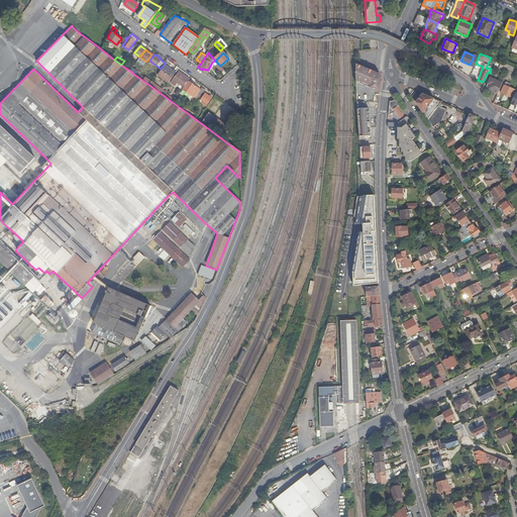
[(502,63),(501,62),(499,68),(507,71),(509,66),(502,63)]
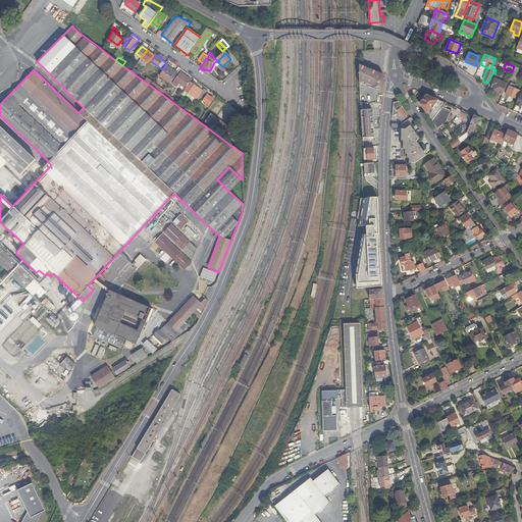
[(222,73),(225,70),(222,66),(220,64),(217,67),(222,73)]
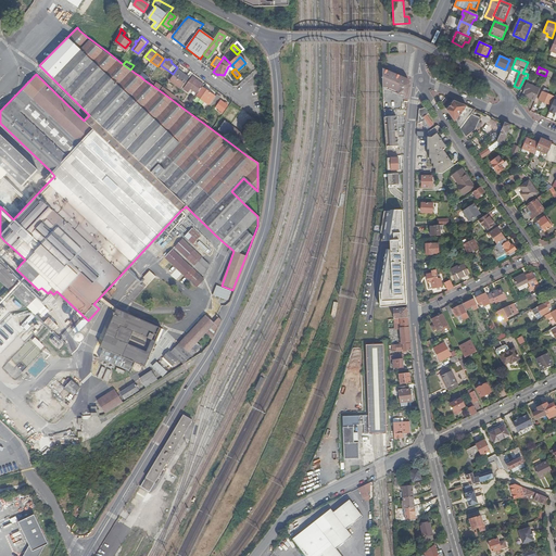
[(178,70),(169,81),(180,89),(189,78),(178,70)]
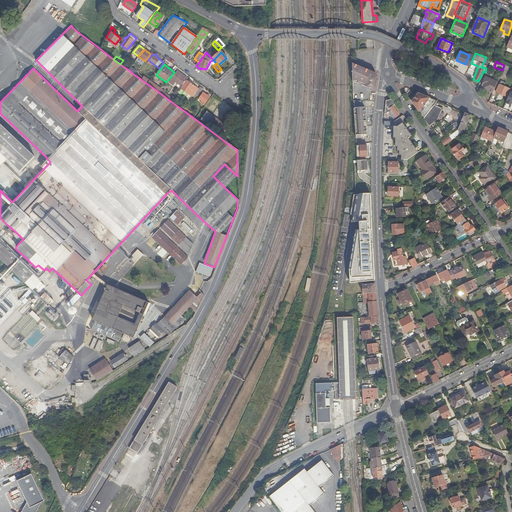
[(504,77),(509,67),(504,65),(502,70),(500,75),(504,77)]
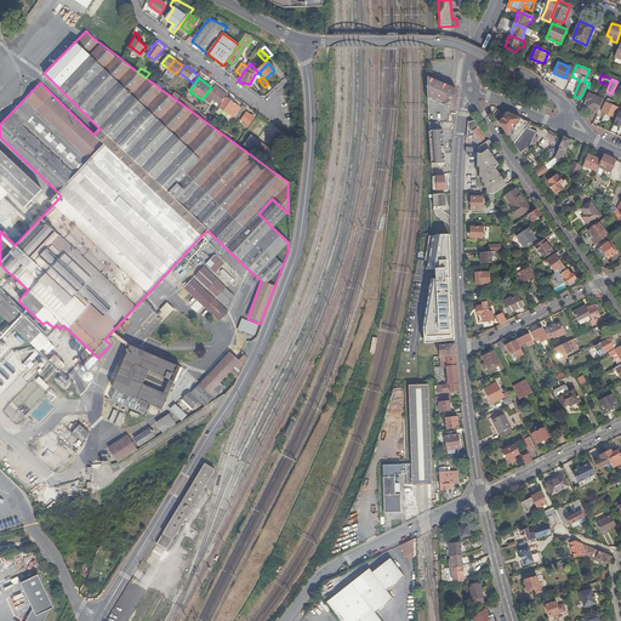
[(455,89),(434,80),(432,84),(427,83),(427,100),(444,100),(443,107),(451,109),(455,109),(457,95),(455,89)]
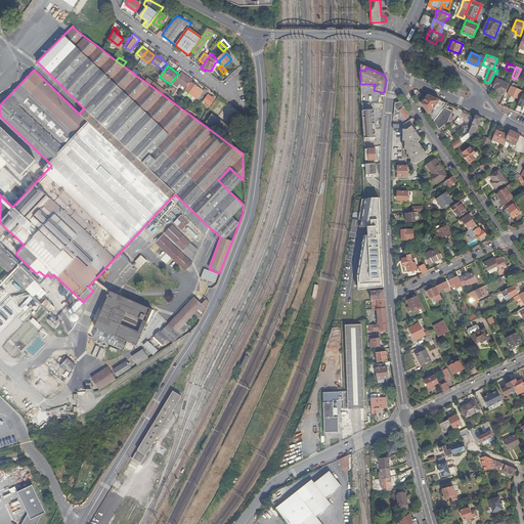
[(180,85),(186,89),(192,81),(182,73),(174,84),(178,87),(180,85)]
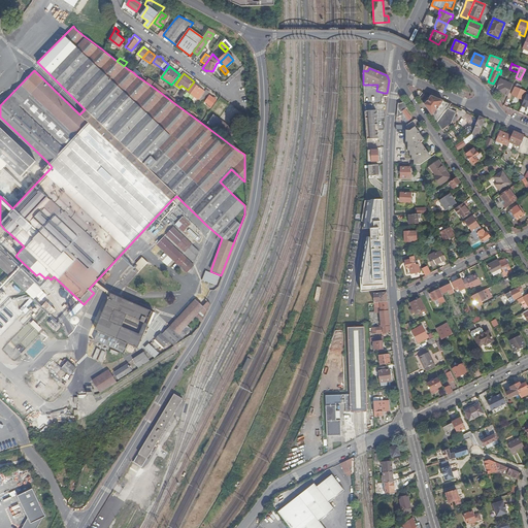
[(497,91),(507,96),(513,85),(500,79),(498,86),(499,87),(497,91)]
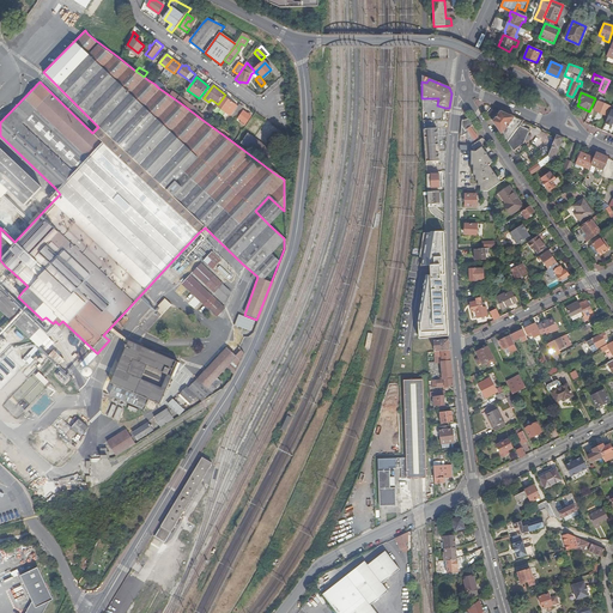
[(176,95),(174,98),(187,108),(189,104),(176,95)]
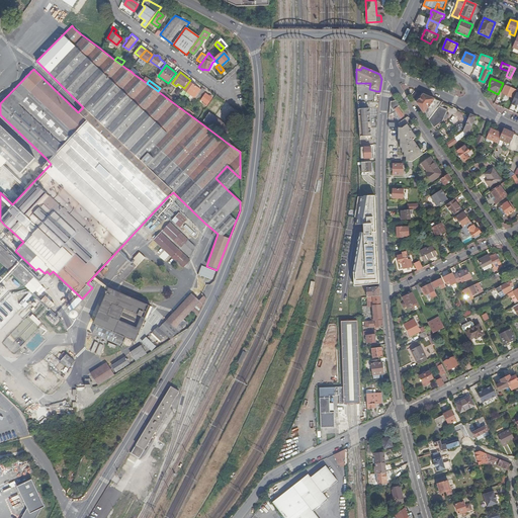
[(185,90),(195,98),(198,94),(200,90),(190,83),(185,90)]
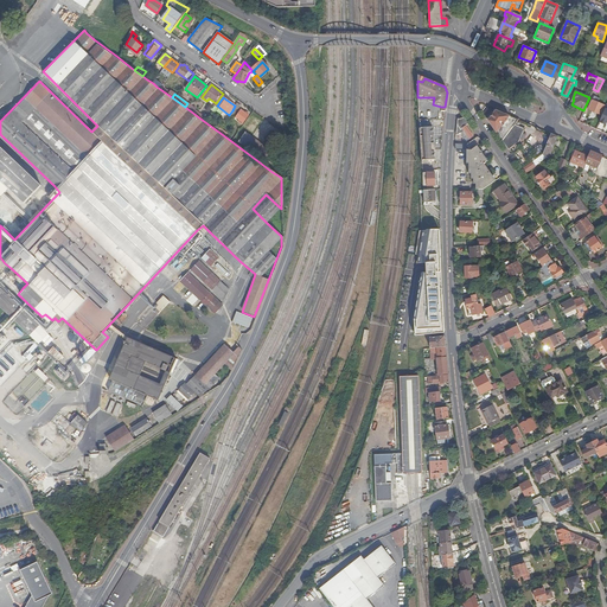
[(598,119),(604,106),(592,100),(586,114),(598,119)]
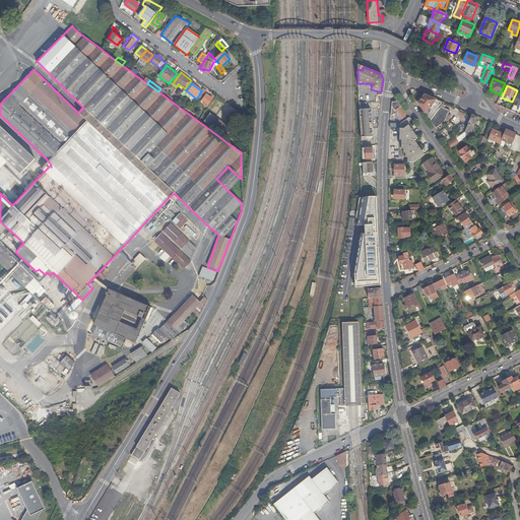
[(165,90),(161,88),(160,88),(158,91),(172,102),(173,100),(164,91),(165,90)]
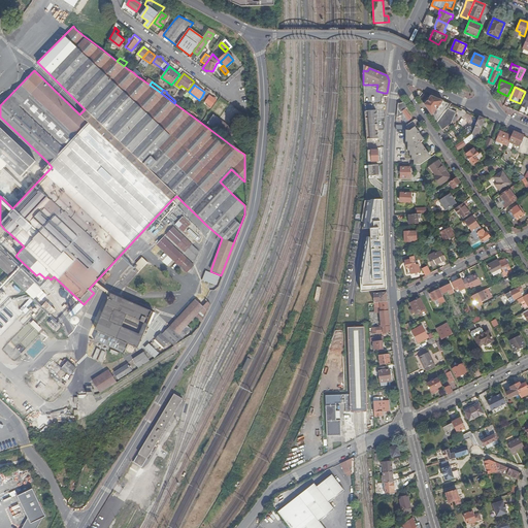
[(426,95),(421,101),(441,130),(447,127),(447,126),(448,125),(449,126),(452,124),(454,120),(456,121),(457,119),(455,118),(457,113),(449,109),(451,105),(426,95)]
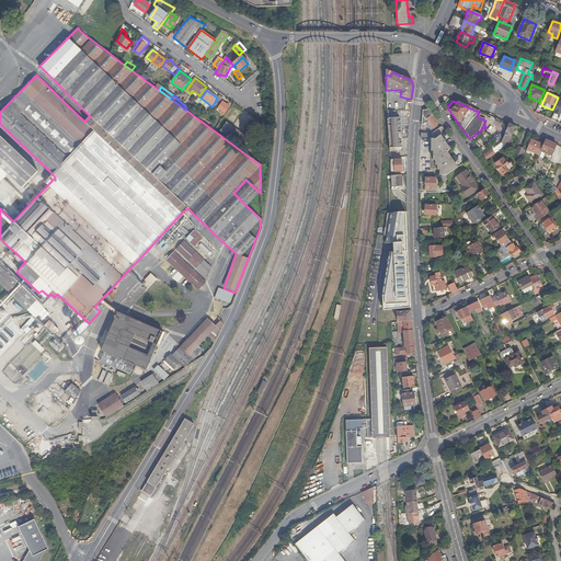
[(224,116),(230,107),(224,102),(218,109),(221,111),(219,113),(224,116)]
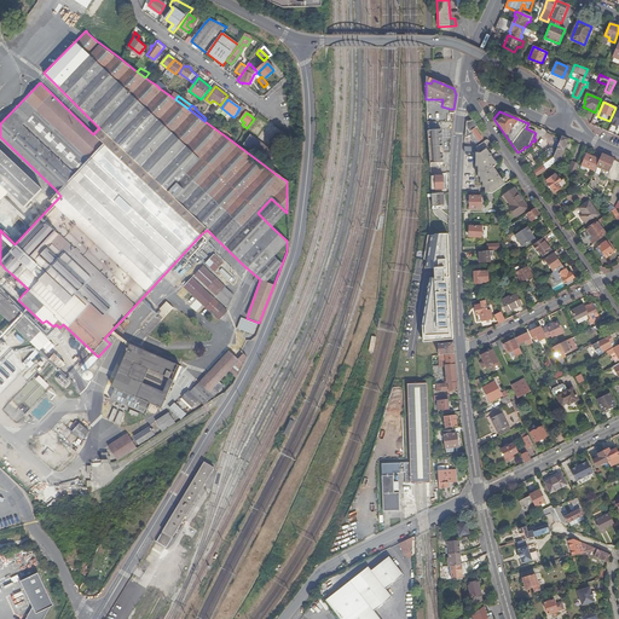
[(467,123),(466,138),(467,138),(472,134),(473,137),(474,137),(479,143),(482,139),(475,129),(478,127),(473,120),(467,123)]
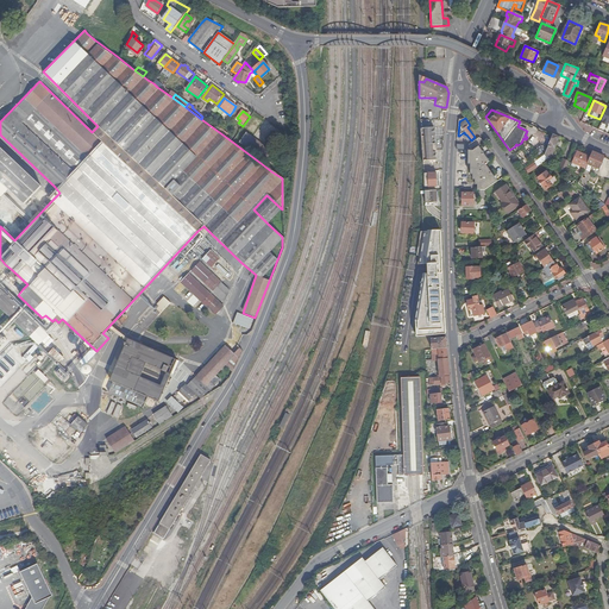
[(420,121),(422,162),(437,162),(435,152),(434,152),(433,137),(435,137),(434,129),(431,129),(429,121),(420,121)]
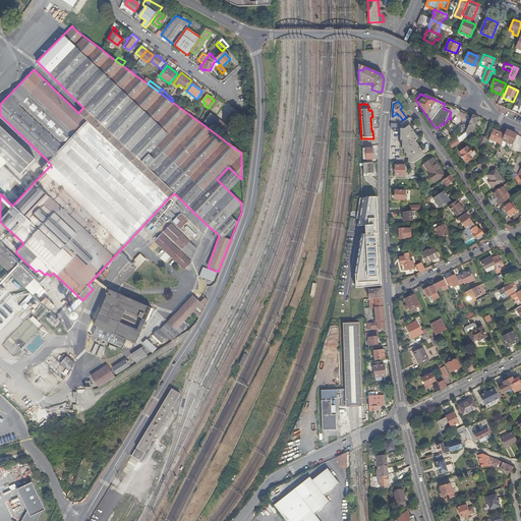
[(183,110),(194,118),(197,115),(186,106),(183,110)]
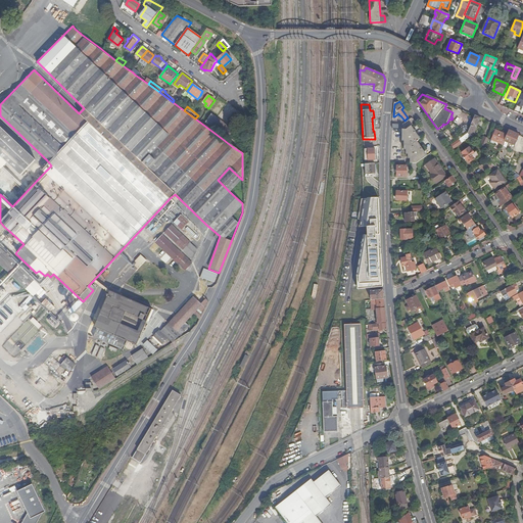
[(205,122),(226,137),(231,130),(210,114),(205,122)]
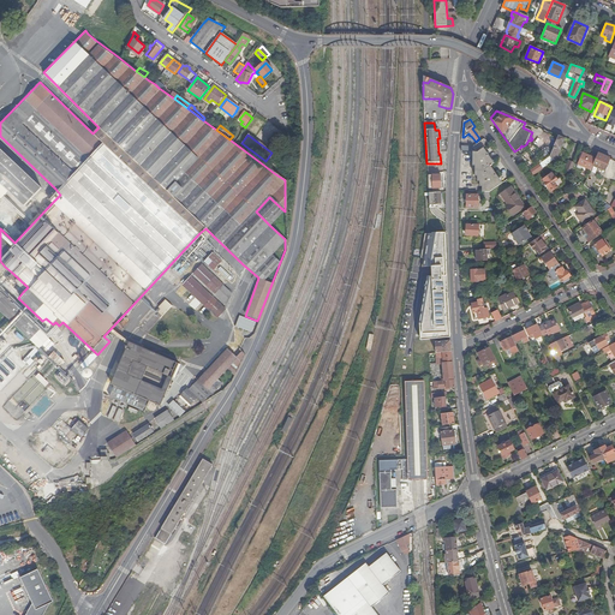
[(556,162),(566,139),(559,137),(549,157),(556,162)]
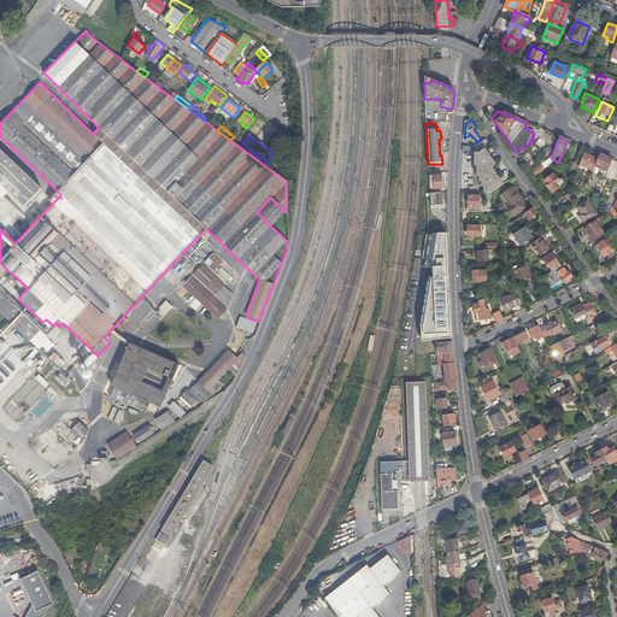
[(264,165),(275,174),(291,152),(286,148),(287,146),(282,141),(264,165)]
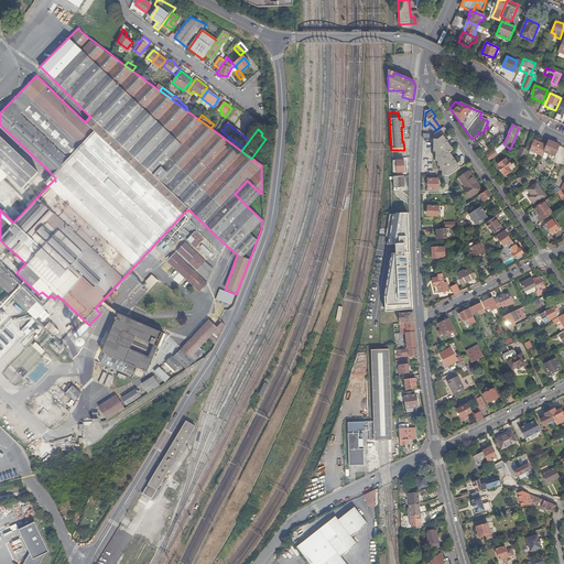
[(423,139),(433,140),(437,140),(443,136),(447,132),(445,129),(436,134),(423,134),(423,139)]
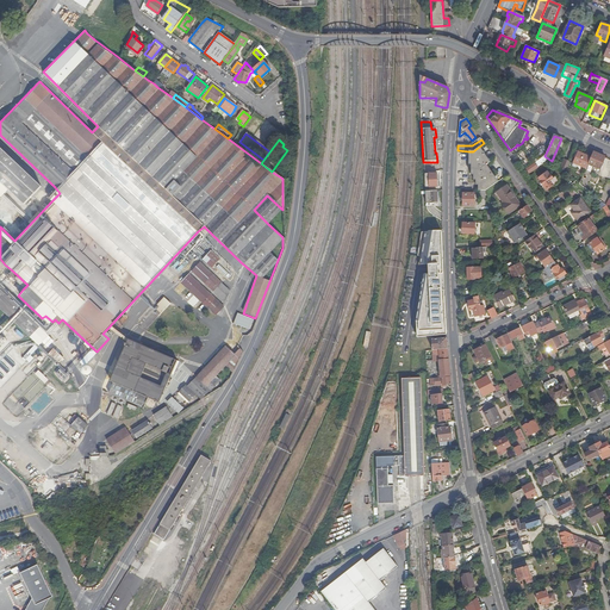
[(490,163),(479,147),(473,151),(468,151),(468,165),(471,166),(471,172),(480,172),(486,166),(490,163)]
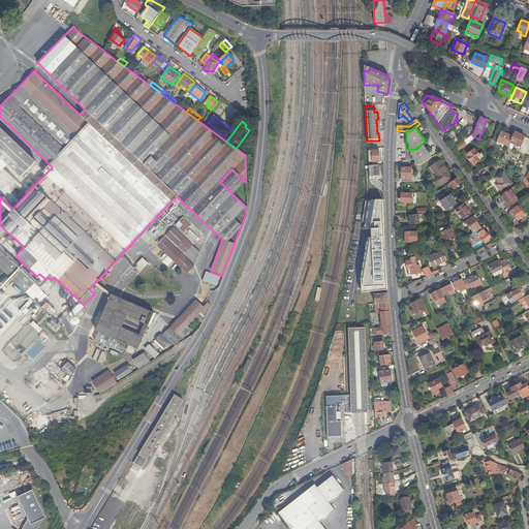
[(0,159),(19,177),(33,160),(0,129),(0,159)]
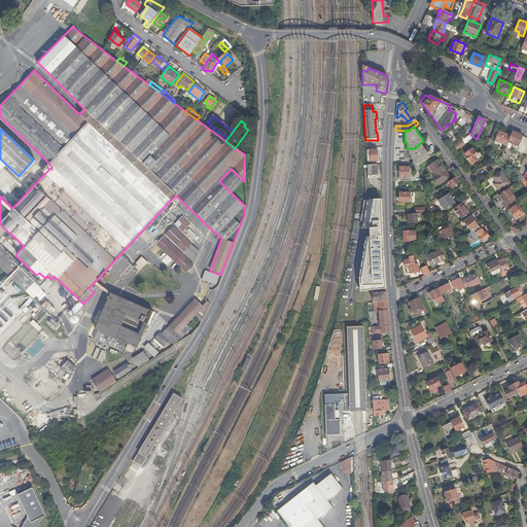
[(495,141),(506,146),(507,144),(508,141),(511,137),(499,132),(495,141)]
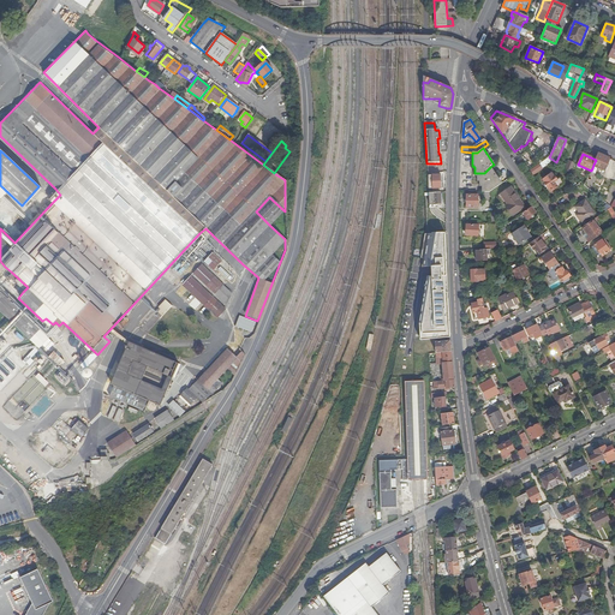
[(593,165),(598,167),(605,171),(610,159),(598,154),(596,160),(593,165)]
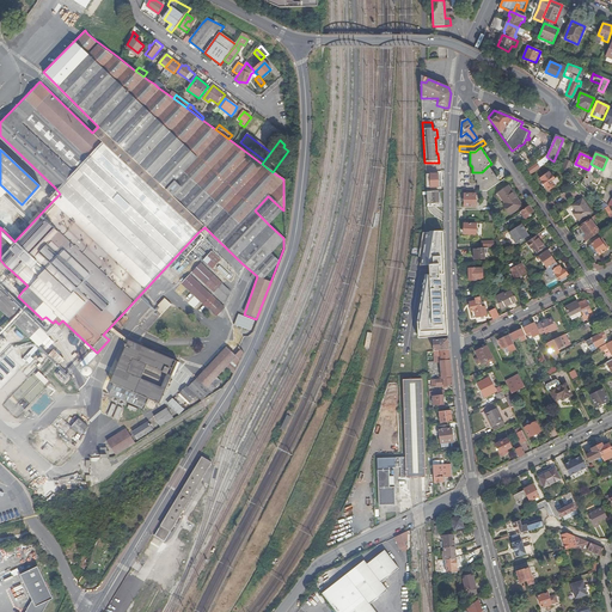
[(540,169),(537,164),(526,171),(528,175),(540,169)]
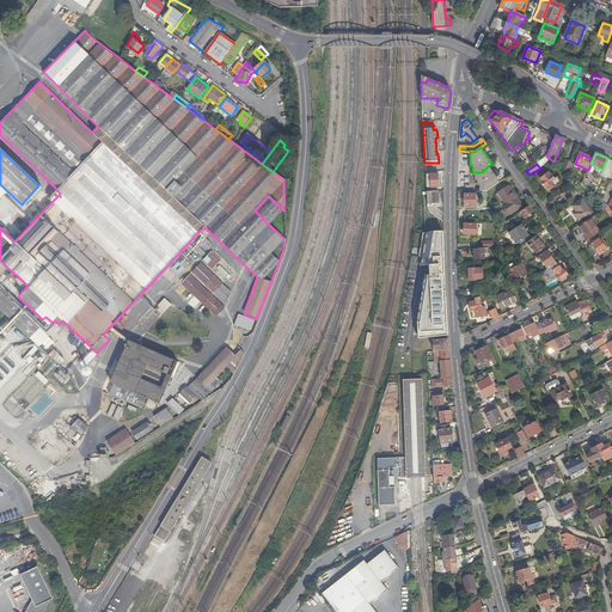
[(487,191),(500,183),(488,166),(482,172),(472,172),(471,176),(473,176),(473,182),(476,182),(476,187),(478,187),(478,191),(481,191),(487,191)]
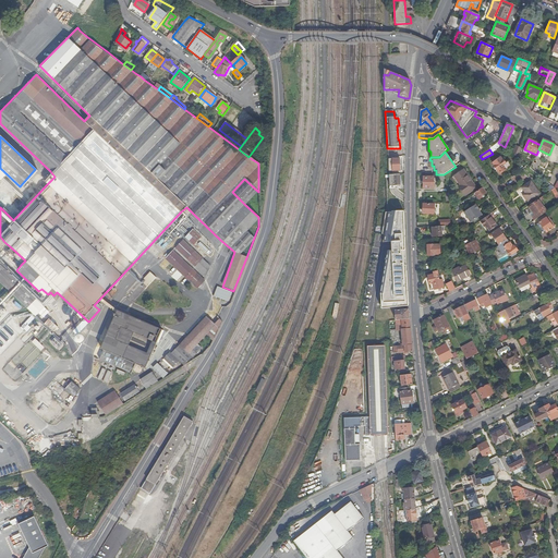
[(548,157),(542,154),(537,153),(536,155),(530,168),(540,177),(548,157)]
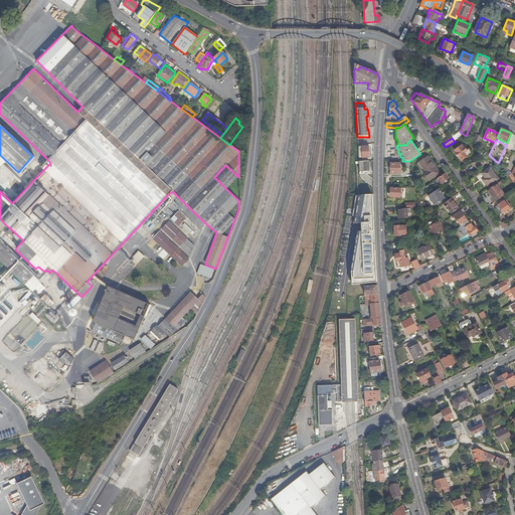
[(358,152),(359,158),(369,157),(368,146),(358,147),(358,152)]
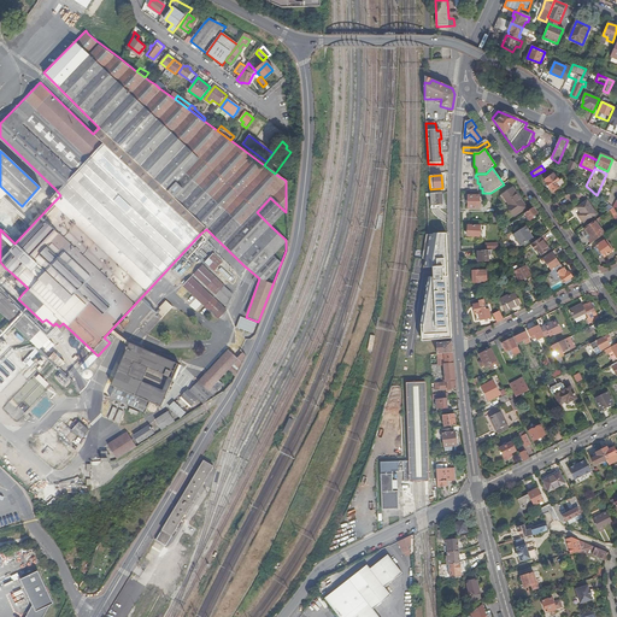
[(550,188),(553,192),(564,184),(560,181),(559,182),(556,177),(554,177),(553,175),(545,181),(546,183),(550,188)]
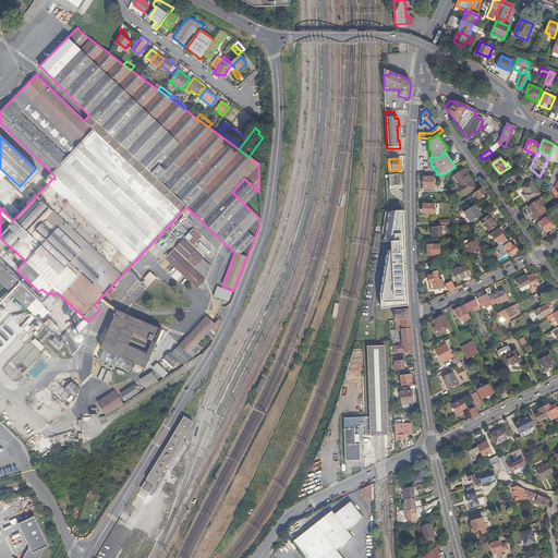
[(461,184),(459,185),(465,195),(475,187),(463,169),(455,176),(461,184)]
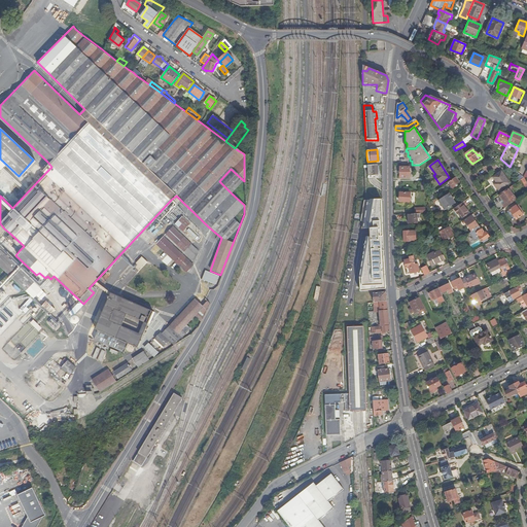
[(40,169),(44,174),(51,167),(47,162),(40,169)]
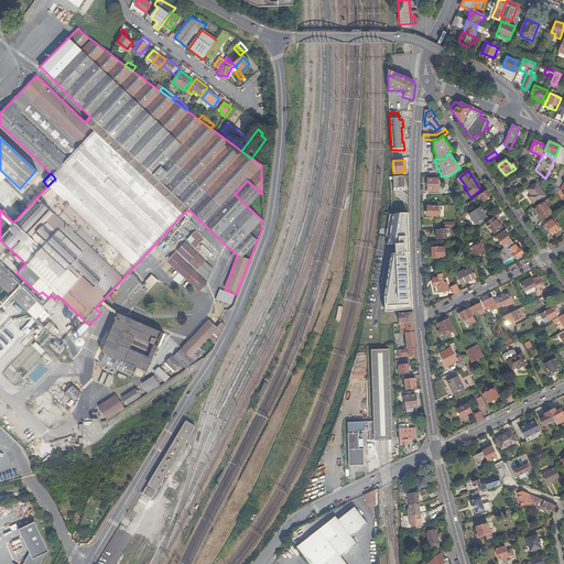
[(393,177),(393,194),(396,194),(396,193),(400,193),(400,188),(403,188),(403,177),(393,177)]
